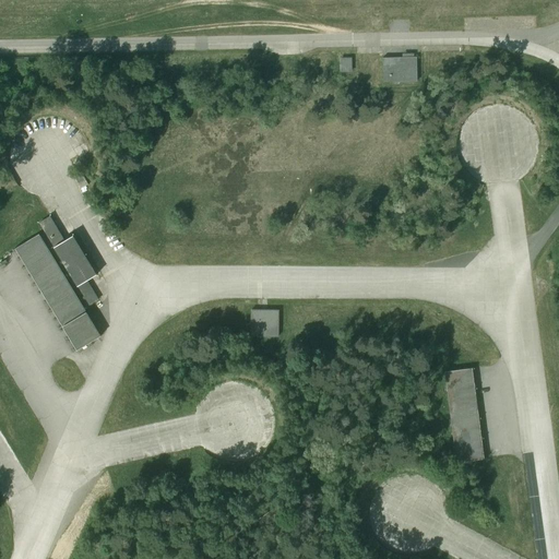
[(421,82),(421,56),(387,57),(387,82),(421,82)]
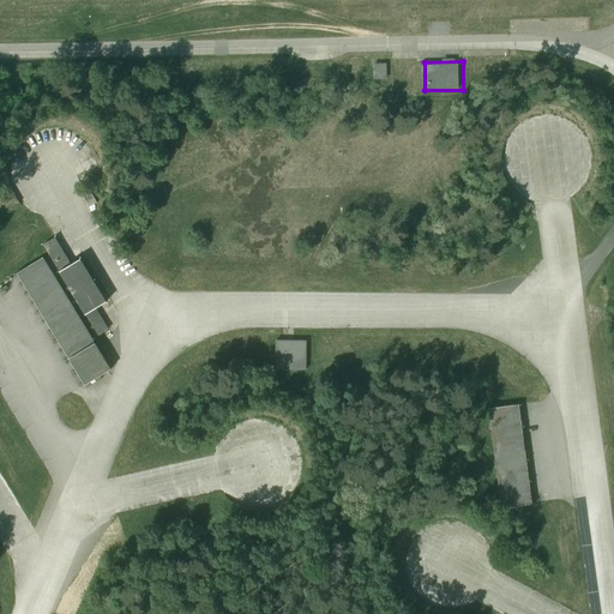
[(391,77),(390,62),(378,62),(378,78),(391,77)]
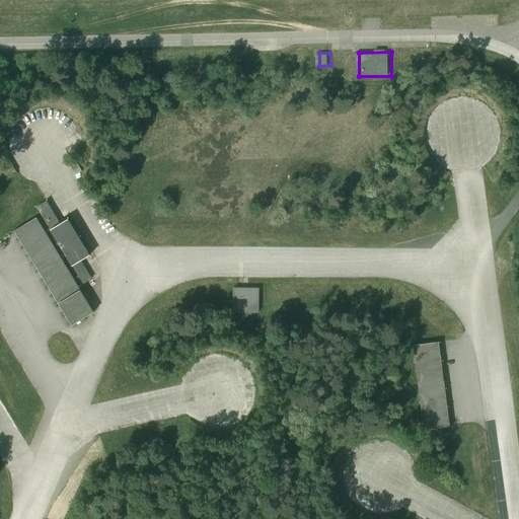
[(36,208),(50,230),(60,224),(46,202),(36,208)]
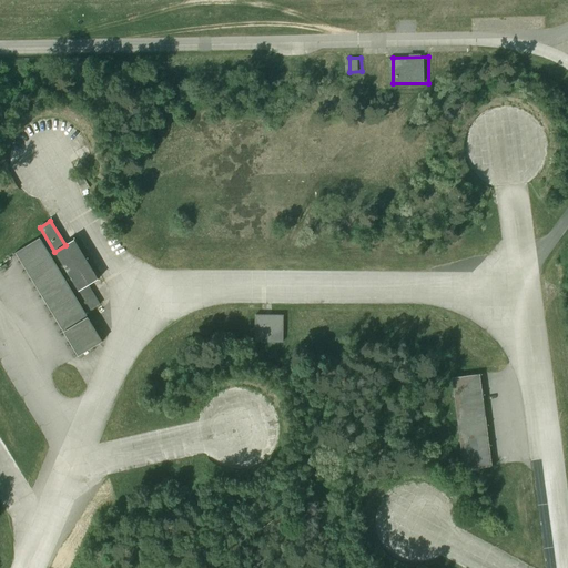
[(88,317),(40,239),(16,253),(63,332),(88,317)]
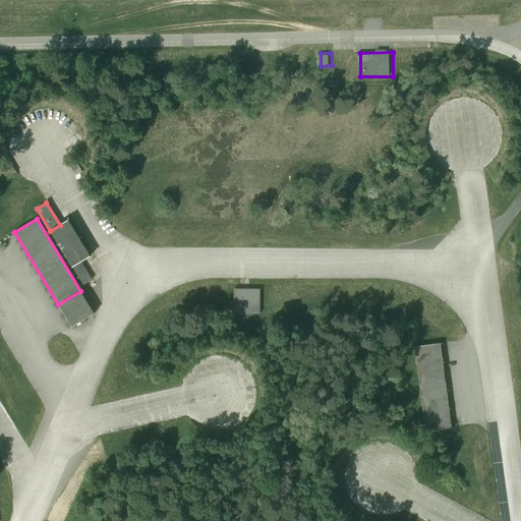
[(60,225),(50,231),(71,267),(81,262),(90,256),(68,220),(60,225)]
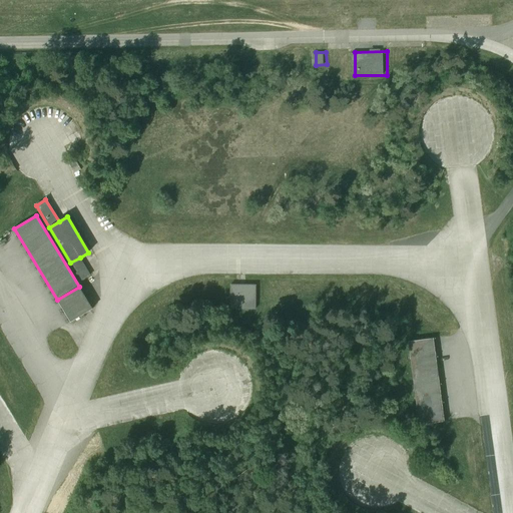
[(80,258),(70,263),(81,281),(90,276),(80,258)]
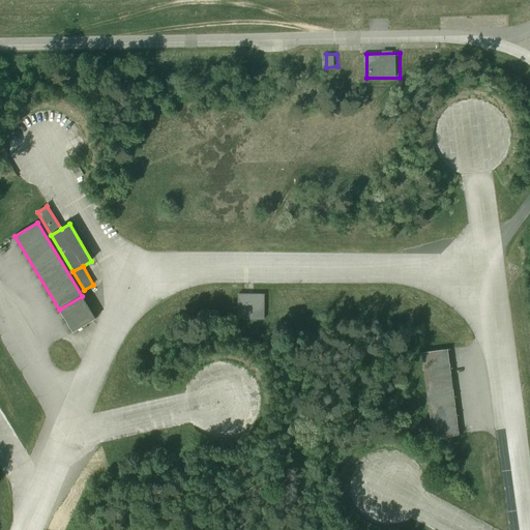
[(264,294),(238,294),(237,319),(263,320),(264,294)]
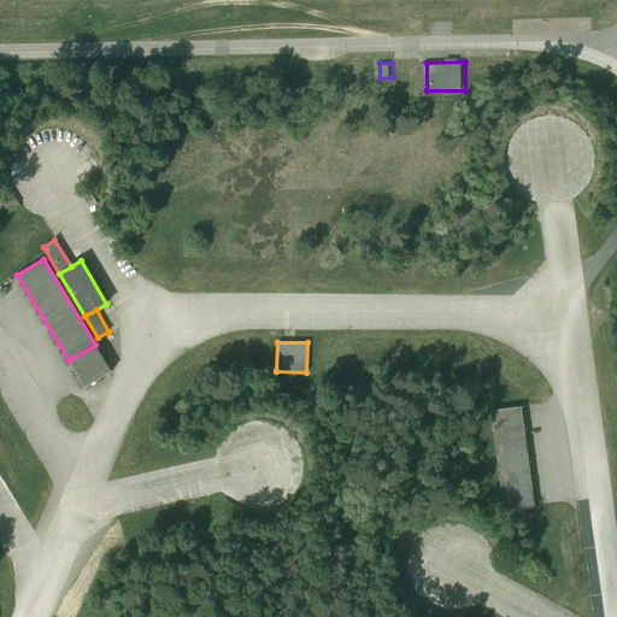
[(111,371),(95,345),(69,360),(84,387),(111,371)]
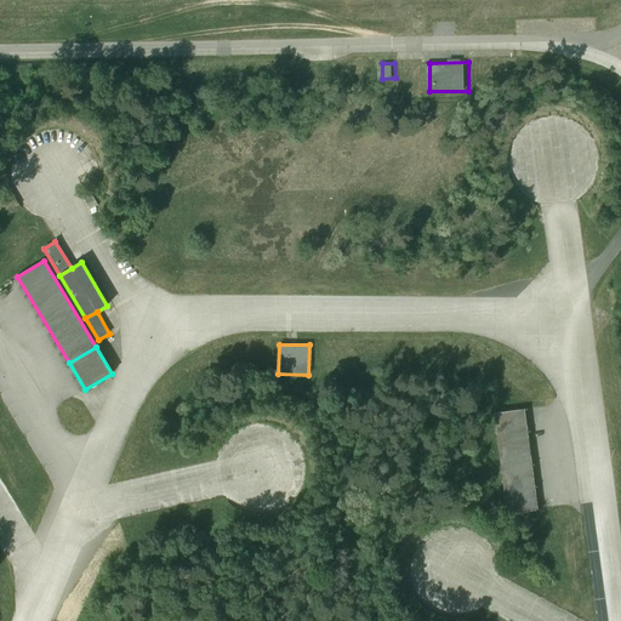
[(537,511),(524,410),(494,414),(506,514),(537,511)]
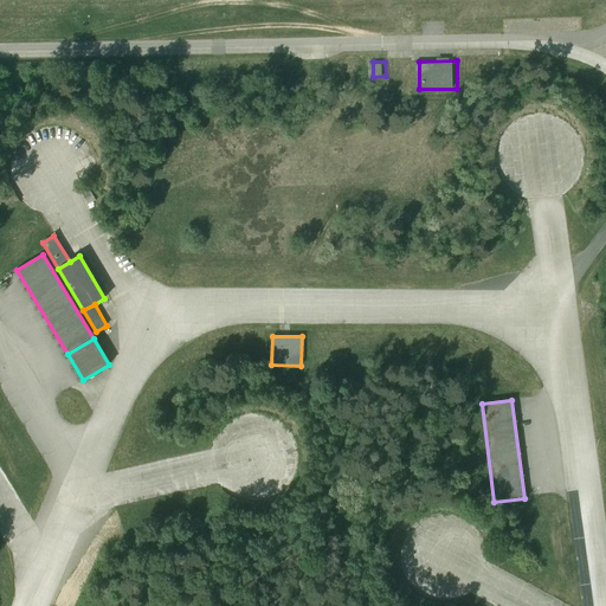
All buildings are outlined.
